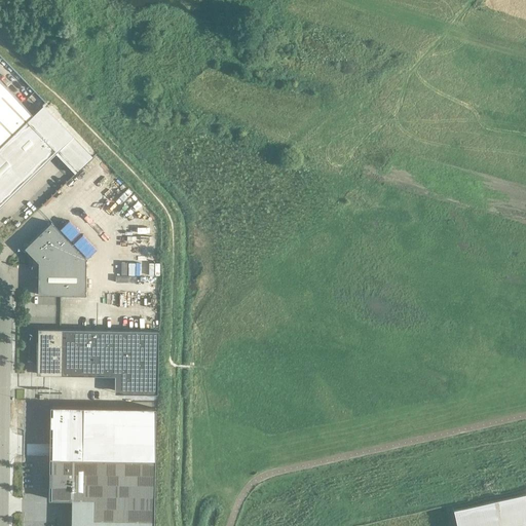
[(0,146),(33,115),(0,81),(0,146)]
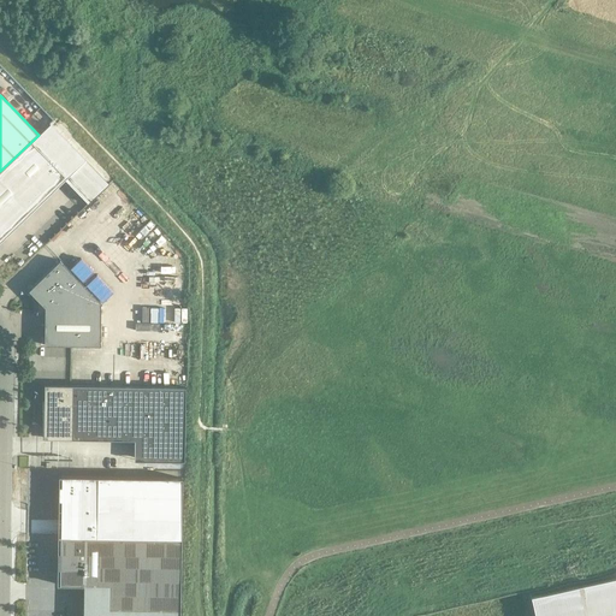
[(39,135),(0,171),(0,237),(4,235),(7,225),(12,227),(16,217),(21,219),(25,208),(29,211),(64,176),(88,201),(87,202),(88,203),(108,183),(108,182),(107,183),(49,124),(39,135)]
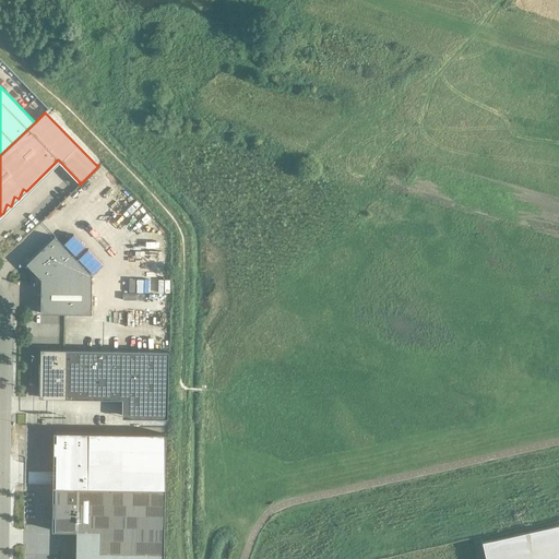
[(91,313),(91,274),(54,236),(30,259),(45,275),(40,280),(40,313),(91,313)]
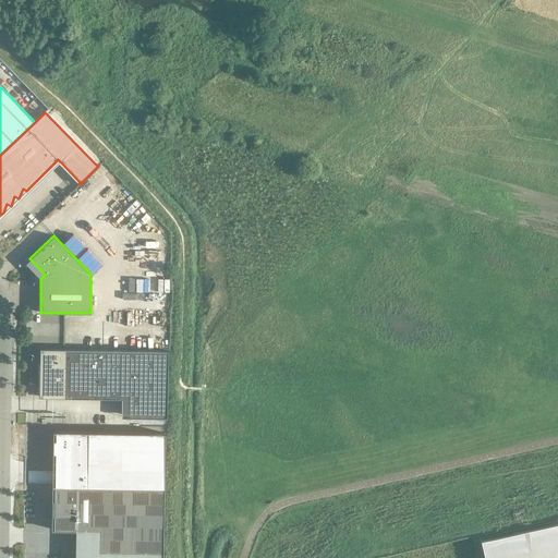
[(102,264),(87,249),(77,257),(93,274),(102,264)]
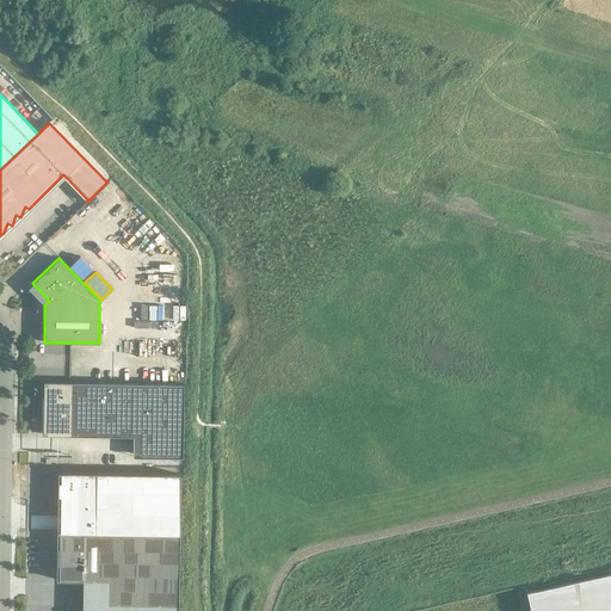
[(43,381),(43,396),(43,434),(45,434),(144,437),(144,457),(183,457),(184,383),(43,381)]
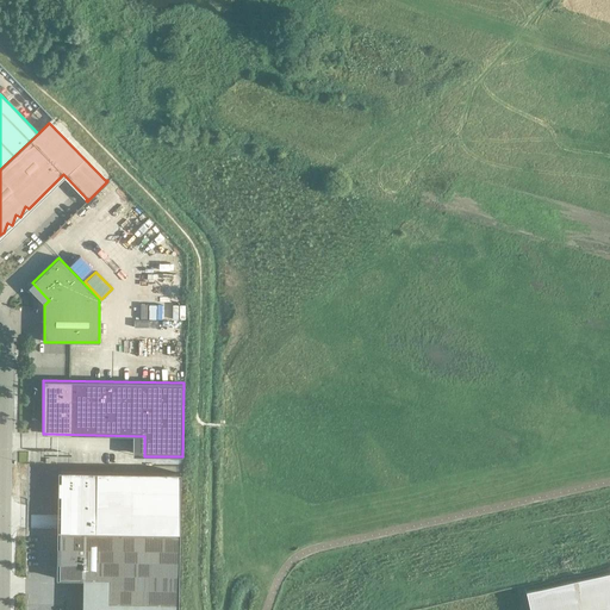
[(60,530),(58,579),(81,579),(80,609),(178,609),(179,605),(180,533),(180,526),(181,471),(60,470),(60,530)]
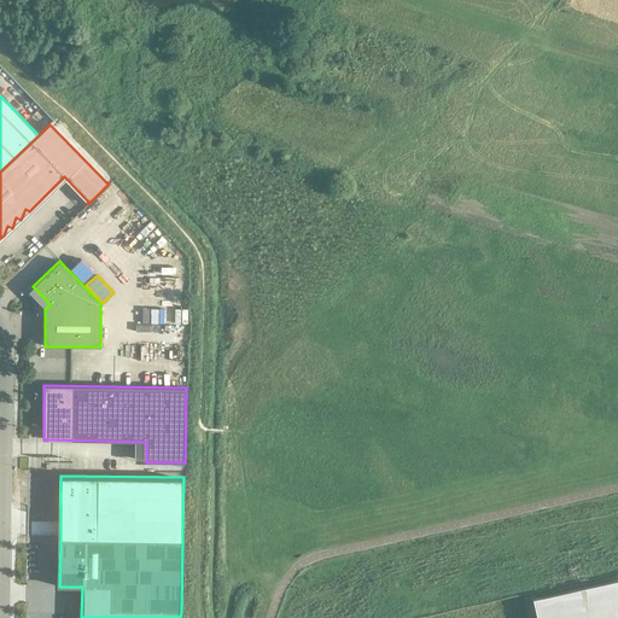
[(617,617),(617,576),(531,596),(535,617),(617,617)]
